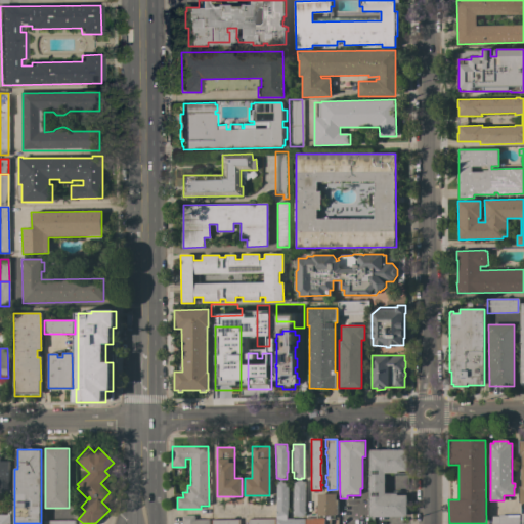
[(406,449),(407,471),(397,471),(397,473),(385,473),(385,493),(397,493),(397,495),(407,495),(407,517),(374,517),(374,520),(369,520),(368,450),(369,450),(369,449),(406,449)]
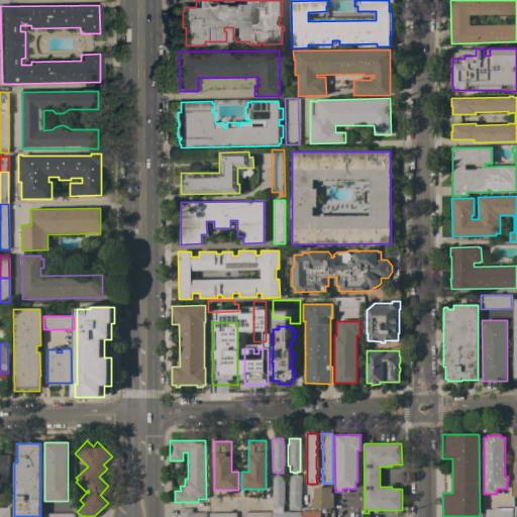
[(0,451),(10,451),(10,490),(0,490),(0,451)]
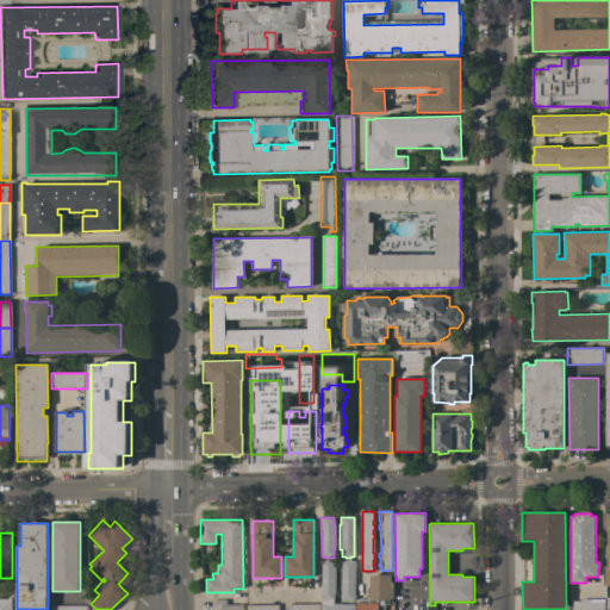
[(322,609),(322,561),(325,561),(325,559),(331,559),(331,560),(335,560),(335,593),(335,604),(355,604),(355,609),(322,609)]
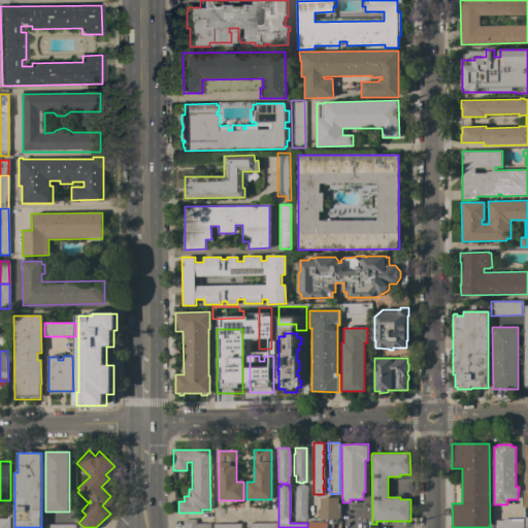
[(307,520),(304,520),(304,521),(299,521),(299,520),(296,520),(296,514),(295,514),(295,492),(295,486),(299,486),(299,485),(303,484),(303,485),(306,485),(307,520)]
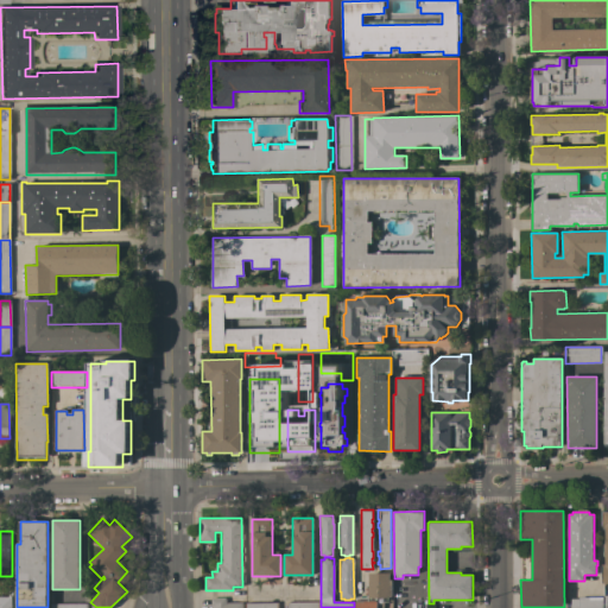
[(368,574),(390,574),(390,584),(392,584),(392,596),(390,596),(390,599),(368,599),(368,574)]
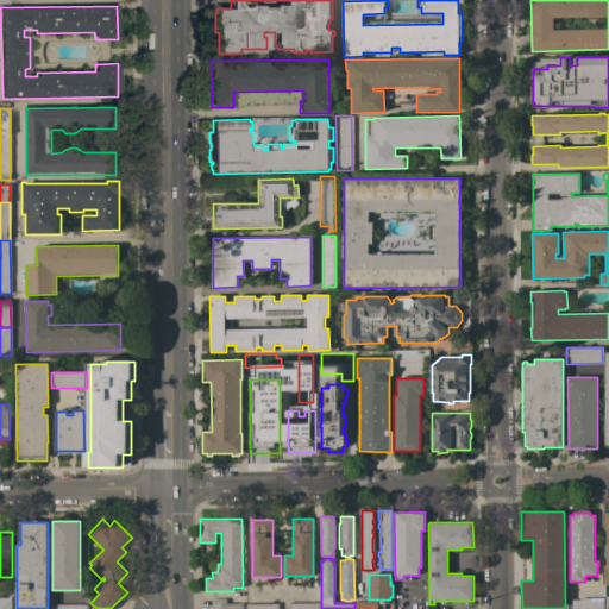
[(0,608),(0,597),(13,597),(13,608),(0,608)]
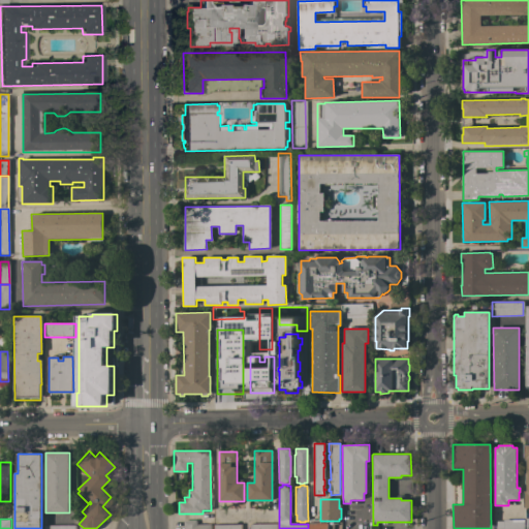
[(211,528),(183,528),(183,520),(196,520),(196,524),(211,524),(211,528)]
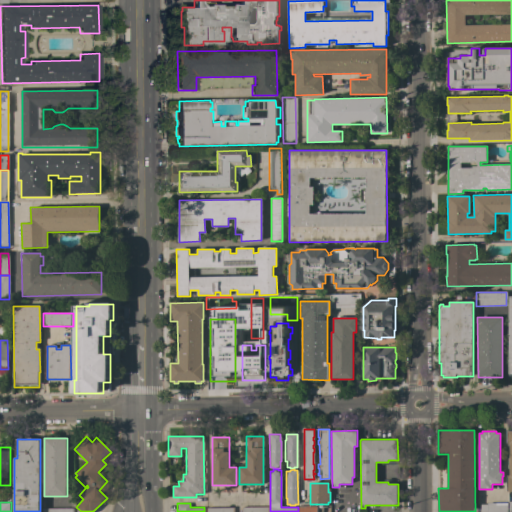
[(507,503),(507,511),(480,511),(480,504),(487,504),(487,503),(507,503)]
